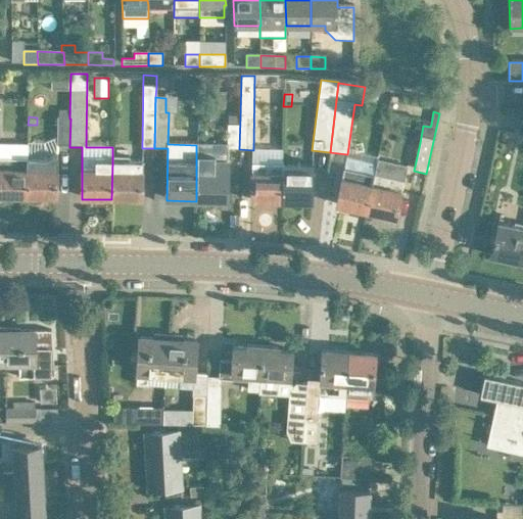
[(57,118),(56,146),(69,147),(70,119),(69,119),(57,118)]
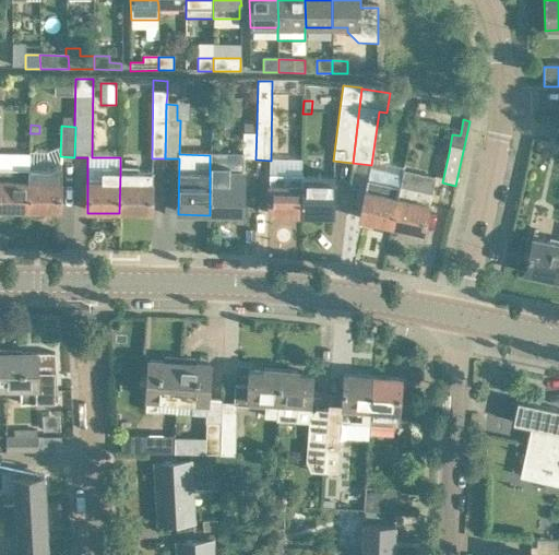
[(242,215),(244,160),(256,160),(257,126),(244,126),(244,155),(210,155),(210,215),(242,215)]
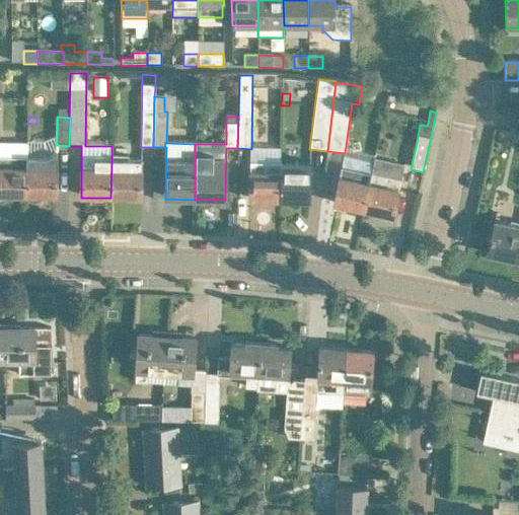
[(0,196),(26,197),(27,159),(26,159),(26,146),(0,145),(0,196)]
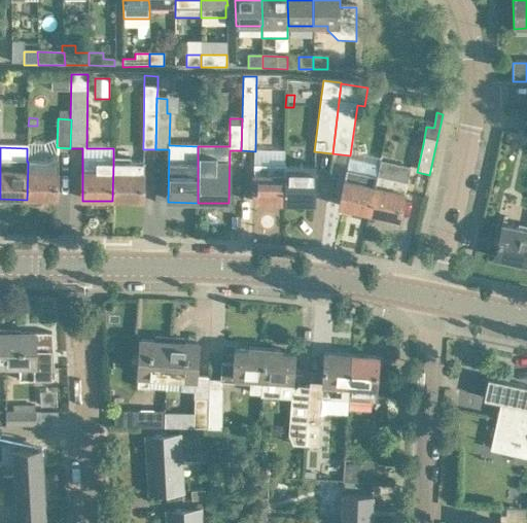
[(28,162),(27,200),(58,200),(58,174),(59,157),(44,163),(28,162)]
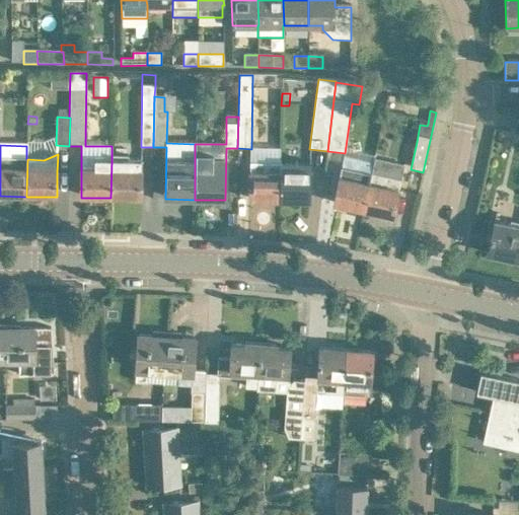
[(334,205),(363,211),(370,174),(371,175),(375,160),(375,157),(359,154),(358,160),(344,157),(334,205)]
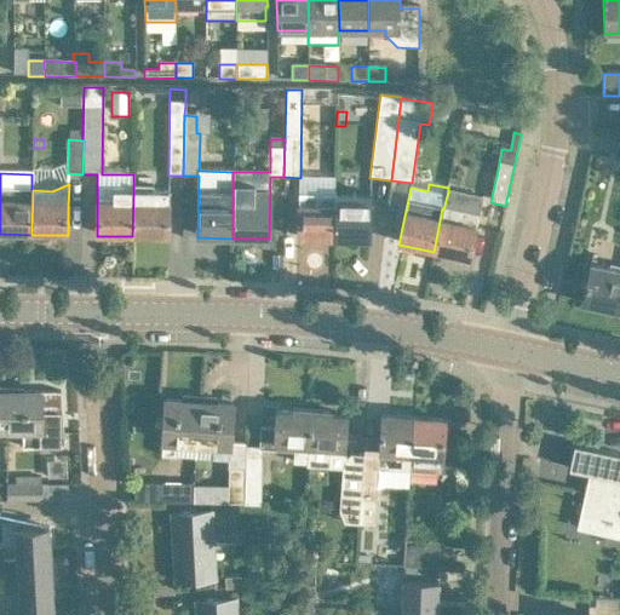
[(442,208),(434,252),(469,260),(478,217),(482,199),(448,191),(443,210),(442,208)]
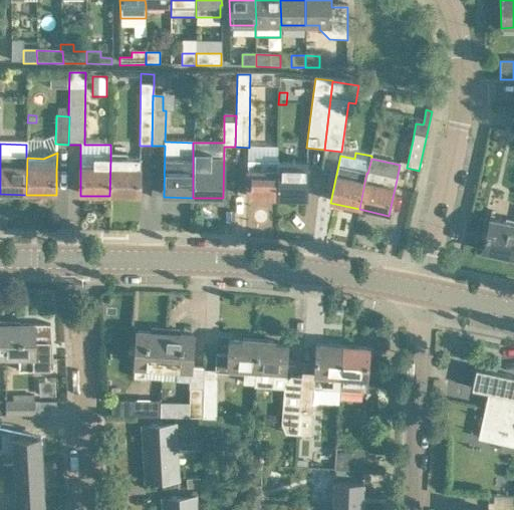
[(140,197),(141,161),(110,160),(109,196),(140,197)]
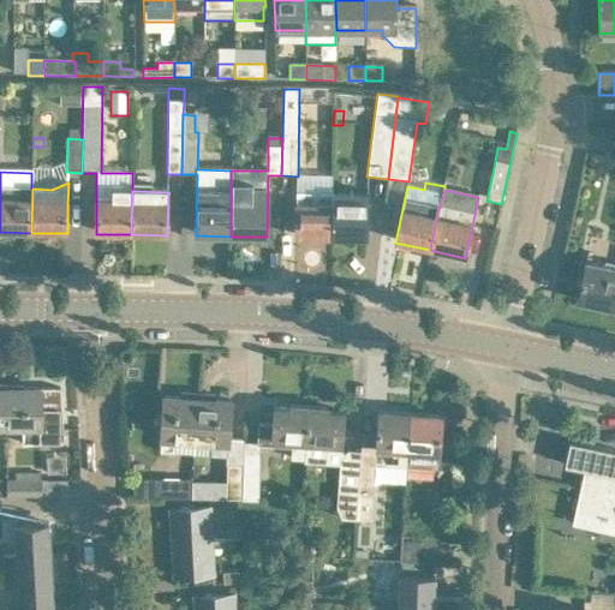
[(297,193),(296,238),(332,238),(332,195),(297,193)]
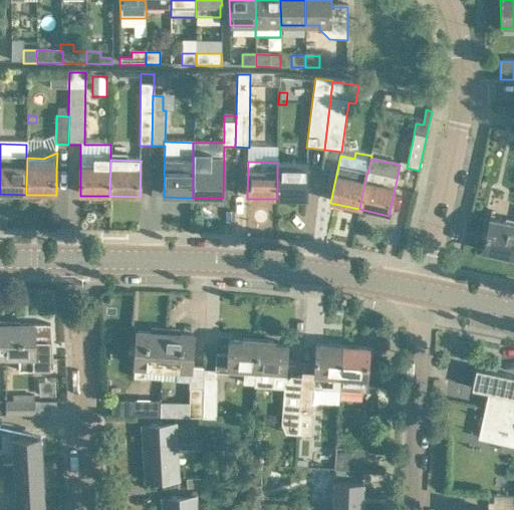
[(294,163),(277,163),(277,199),(306,200),(307,175),(307,163),(294,163)]
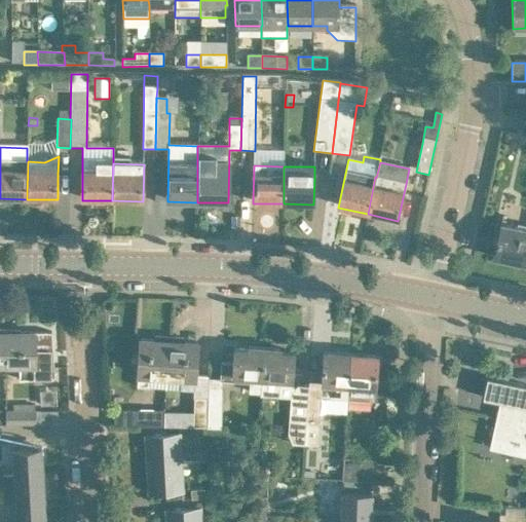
[(502,222),(494,259),(525,266),(525,264),(525,231),(504,227),(505,223),(502,222)]
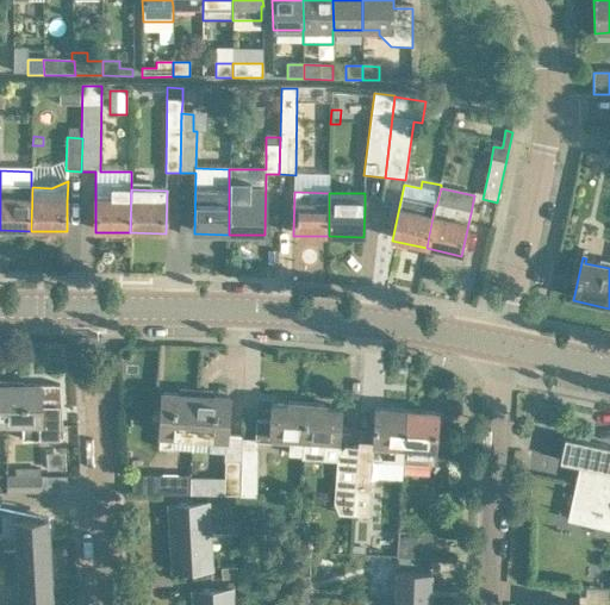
[(63,440),(60,387),(6,387),(6,425),(22,425),(22,434),(22,443),(63,440)]
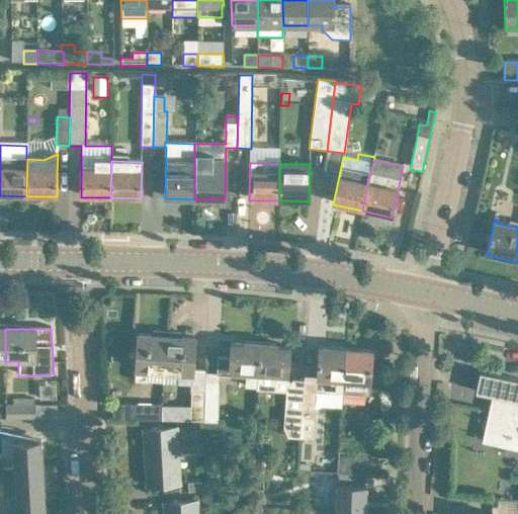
[(163,371),(166,338),(138,336),(135,382),(148,383),(149,370),(163,371)]
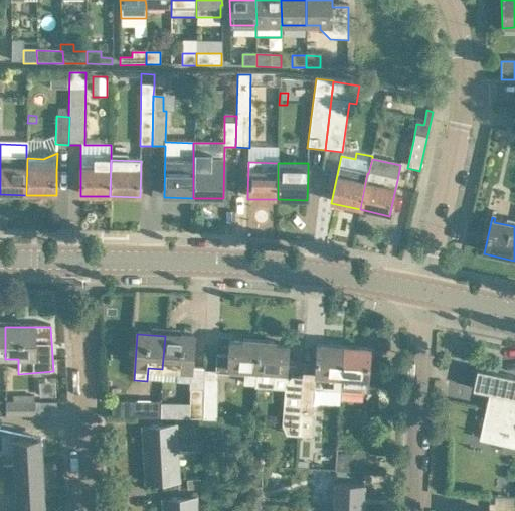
[(165,336),(162,369),(178,371),(178,383),(190,384),(194,338),(165,336)]
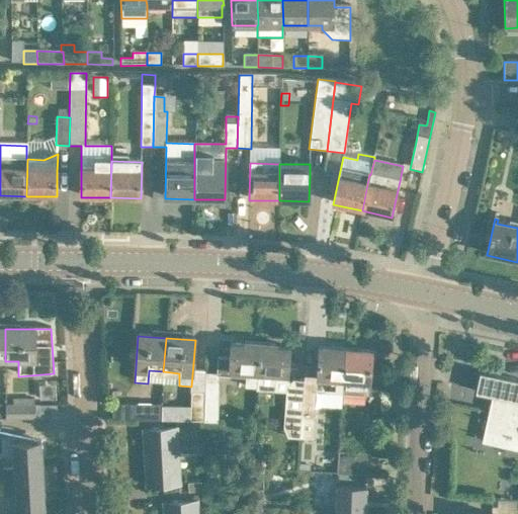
[(246,378),(245,389),(257,389),(258,374),(260,345),(245,344),(244,346),(231,345),(230,359),(219,358),(218,376),(246,378)]
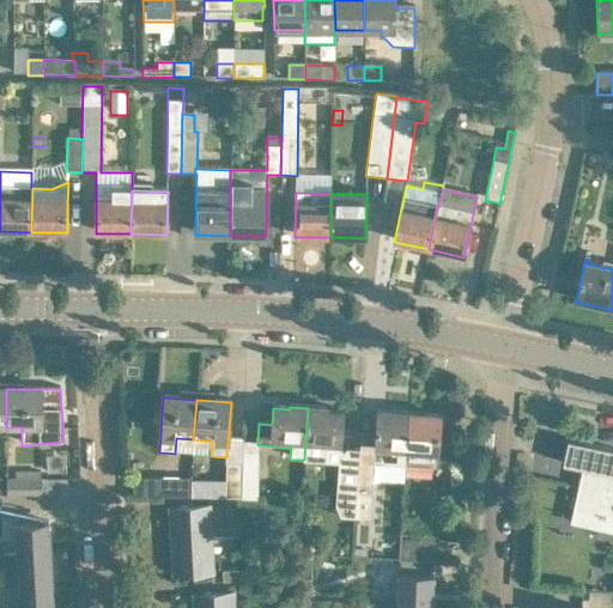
[(335,506),(340,518),(354,520),(359,453),(345,451),(344,456),(339,456),(343,413),(327,412),(327,409),(308,408),(305,443),(304,460),(303,463),(338,466),(335,506)]
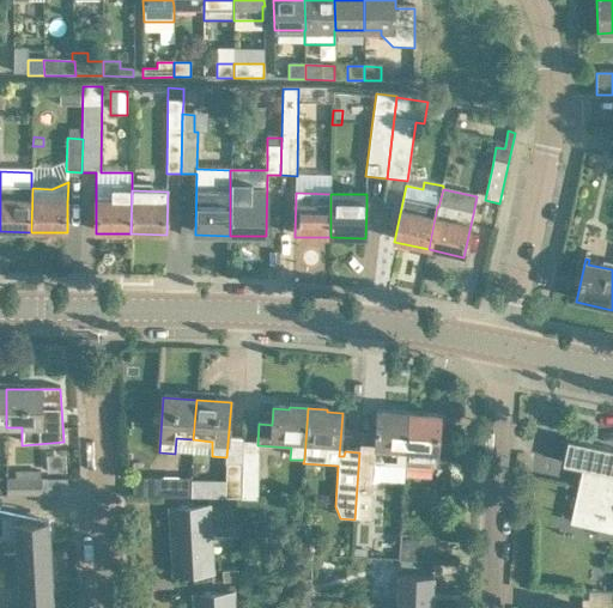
[(354,528),(370,529),(370,521),(375,466),(405,468),(408,415),(377,413),(375,454),(359,453),(354,520),(354,528)]
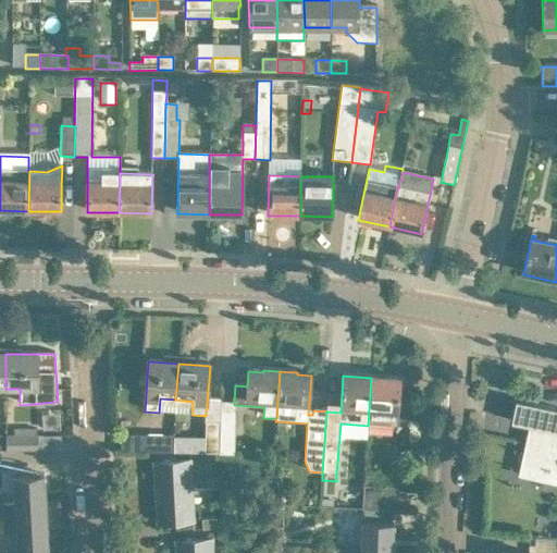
[(397,413),(399,380),(371,378),(368,426),(375,427),(397,427),(397,413)]
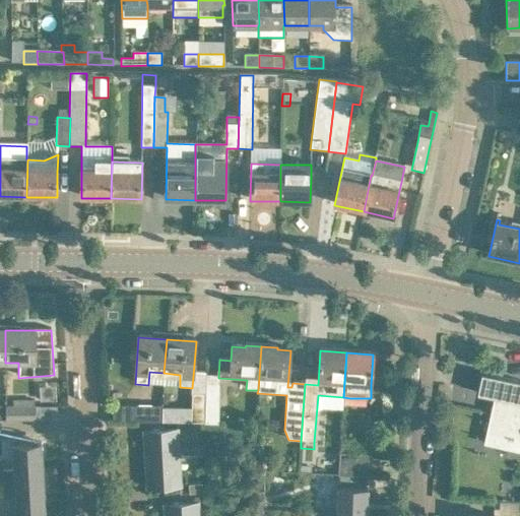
[(486,446),(513,451),(519,416),(519,382),(481,375),(477,395),(495,399),(490,421),(484,445),(486,446)]
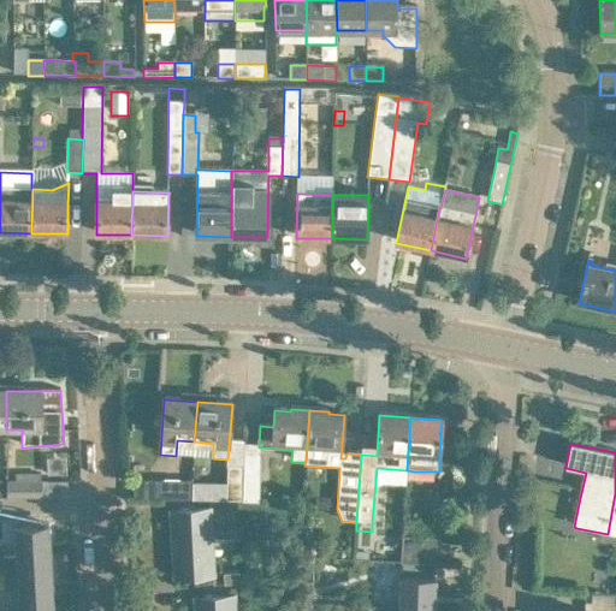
[(243,452),(243,466),(242,502),(259,502),(260,452),(243,452)]
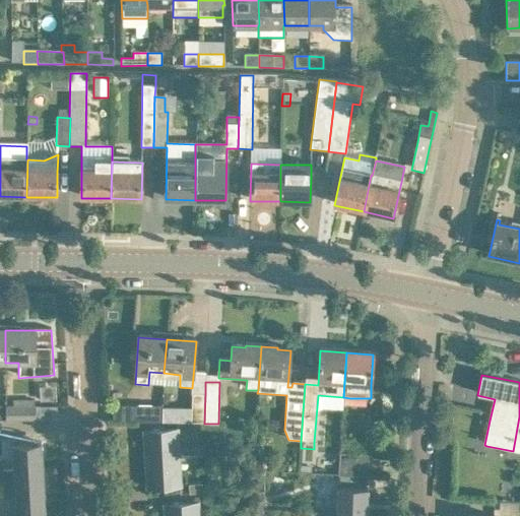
[(191,393),(190,424),(204,424),(205,393),(191,393)]
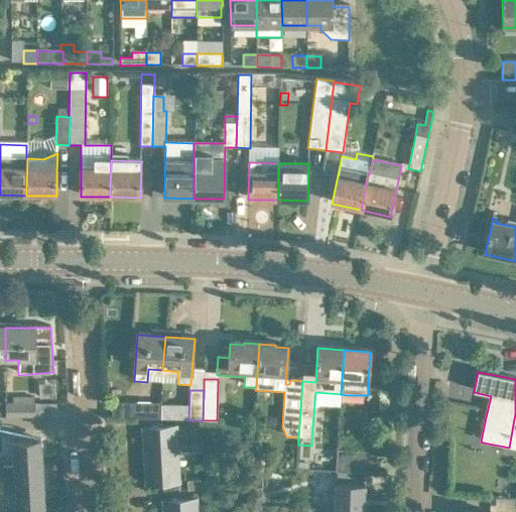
[(34,405),(5,404),(5,417),(34,418),(34,405)]
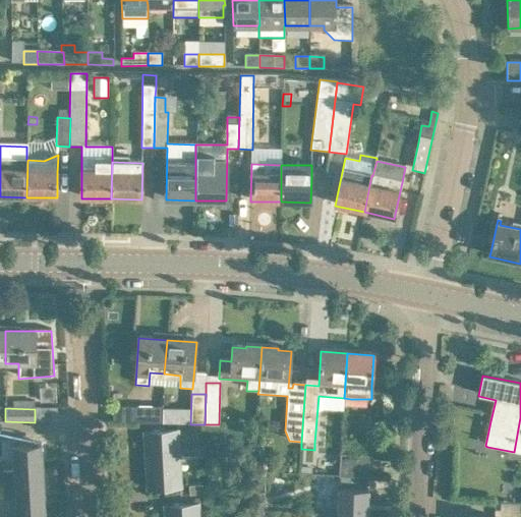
[(162,408),(135,408),(135,424),(162,424),(162,408)]
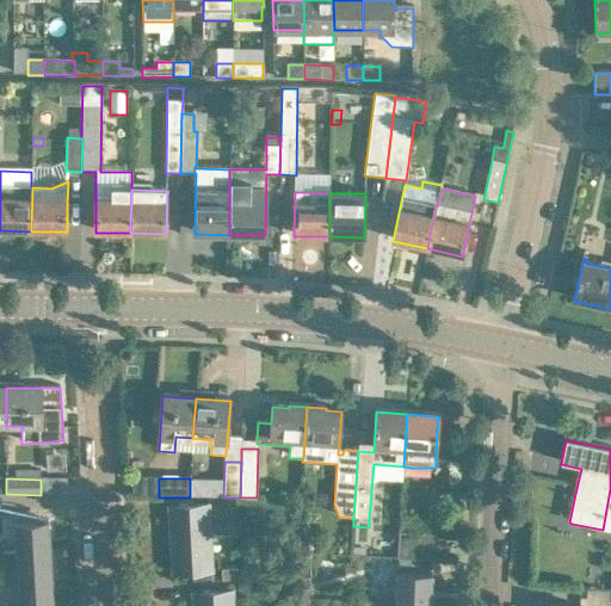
[(208,506),(170,508),(171,542),(232,538),(240,538),(239,529),(209,530),(208,506)]
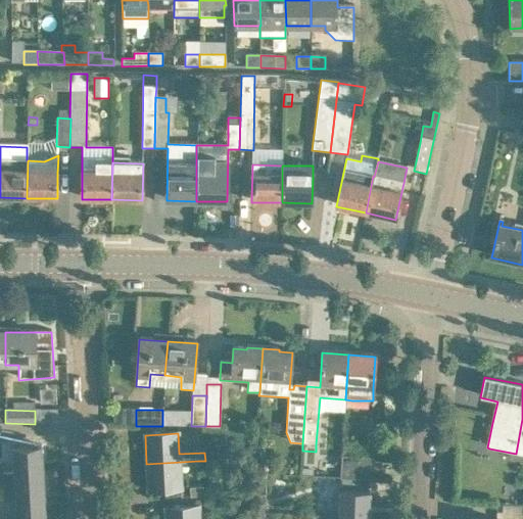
[(41,447),(13,449),(14,474),(42,472),(41,447)]
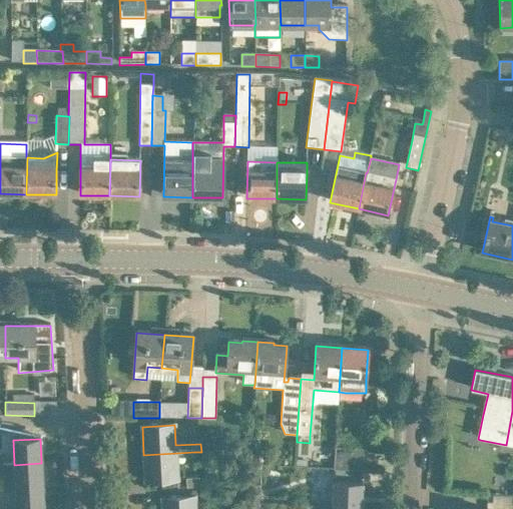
[(363,450),(335,448),(334,471),(363,472),(363,450)]
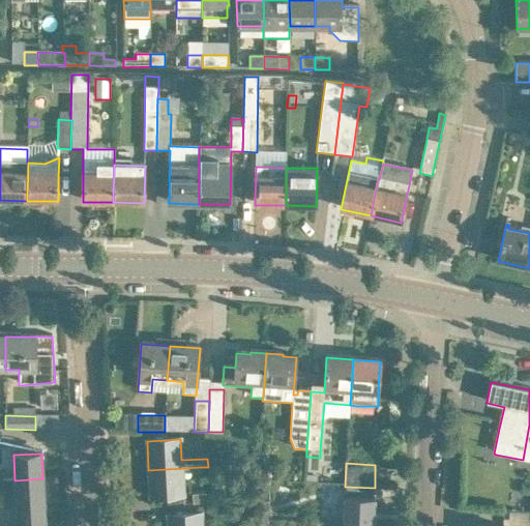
[(150,499),(183,497),(182,473),(201,473),(201,467),(148,470),(150,499)]
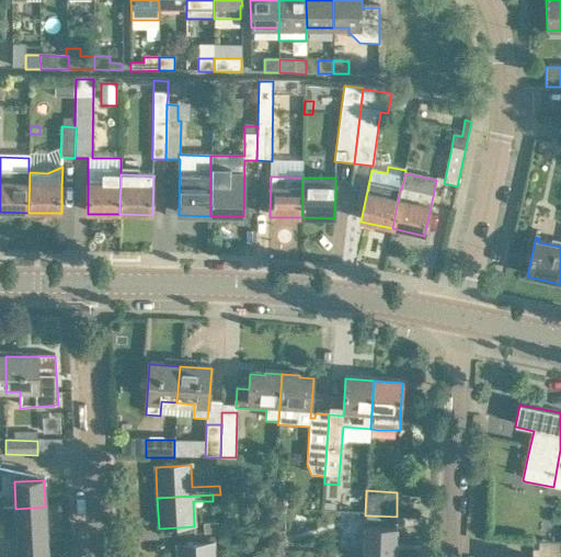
[(2,509),(3,533),(18,533),(18,537),(47,536),(45,507),(15,509),(2,509)]
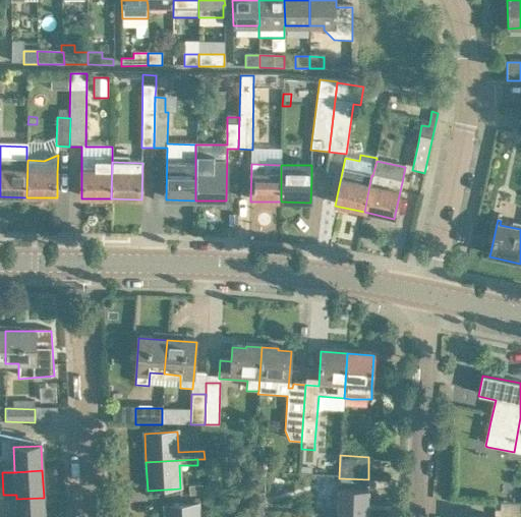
[(367,492),(339,490),(338,516),(366,516),(367,492)]
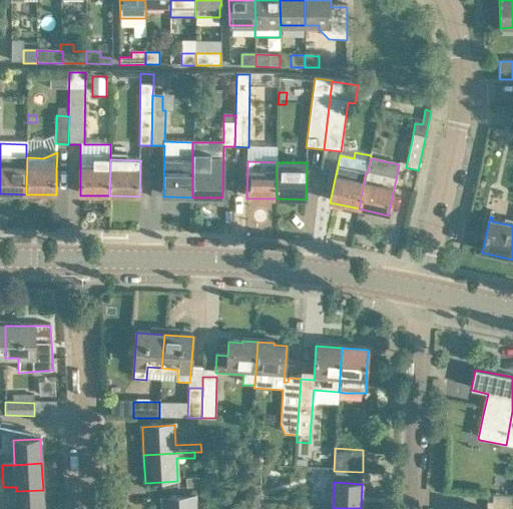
[(247,487),(247,505),(259,505),(259,487),(247,487)]
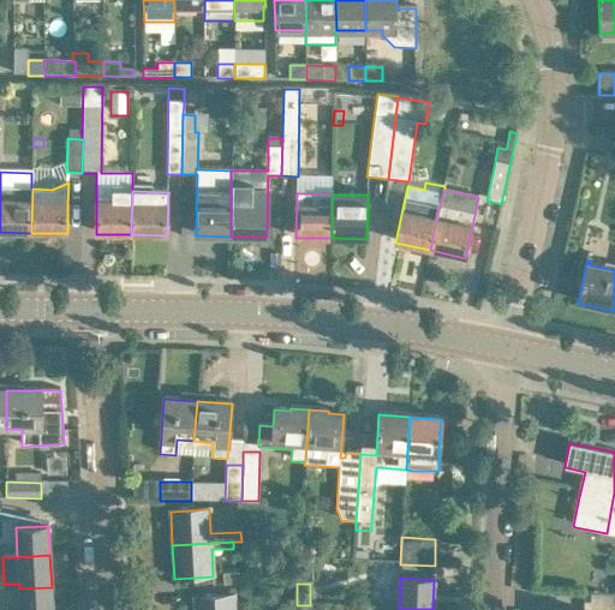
[(19,588),(21,609),(52,609),(52,587),(19,588)]
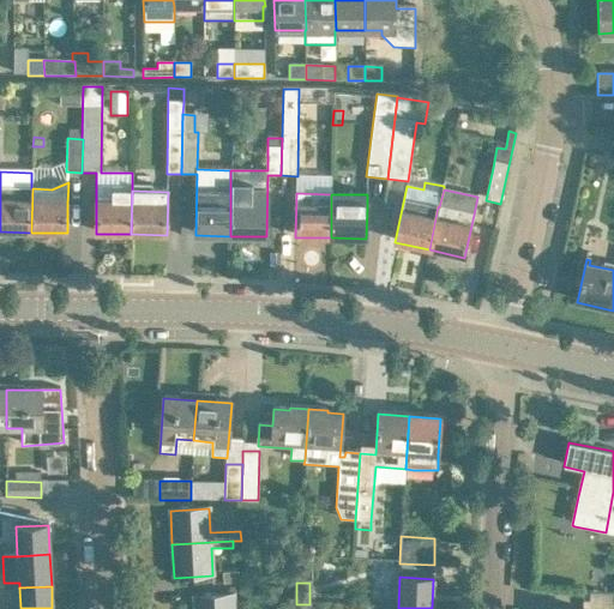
[(233,608),(233,595),(194,597),(194,608),(233,608)]
